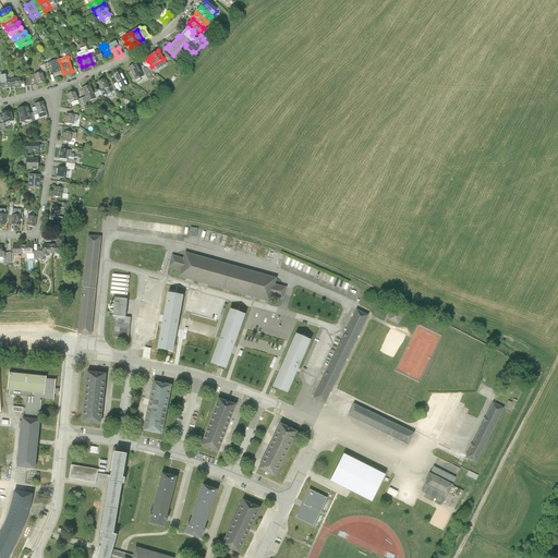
[(148,61),(143,63),(149,69),(153,73),(167,64),(164,59),(152,67),(148,61)]
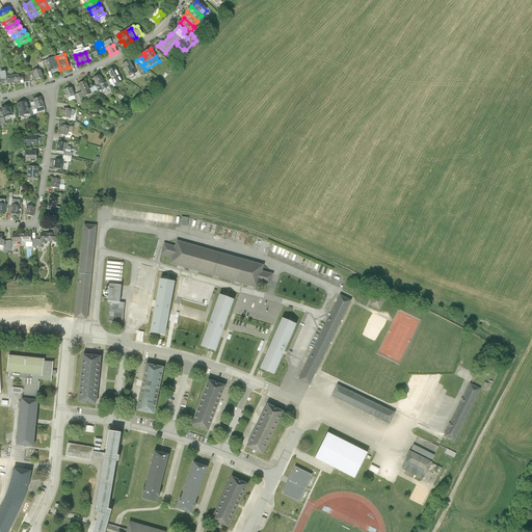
[(56,57),(47,60),(49,65),(51,73),(60,70),(56,57)]
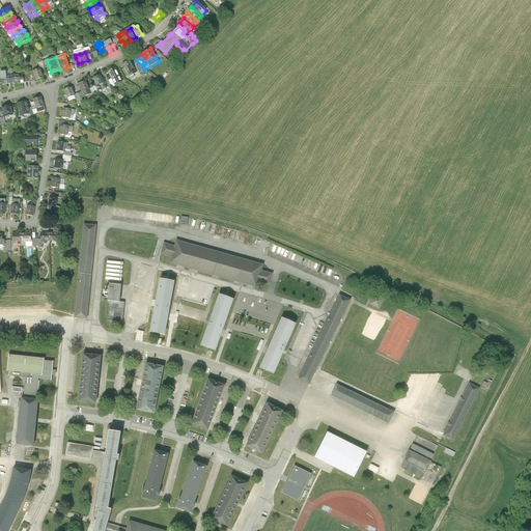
[(49,65),(47,60),(38,62),(40,68),(49,65)]
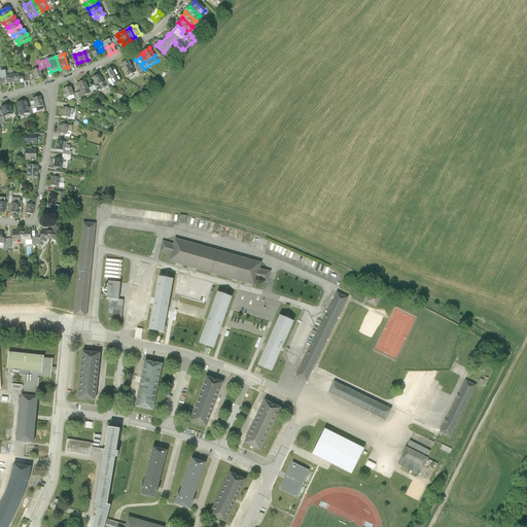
[(129,60),(121,64),(128,76),(135,72),(129,60)]
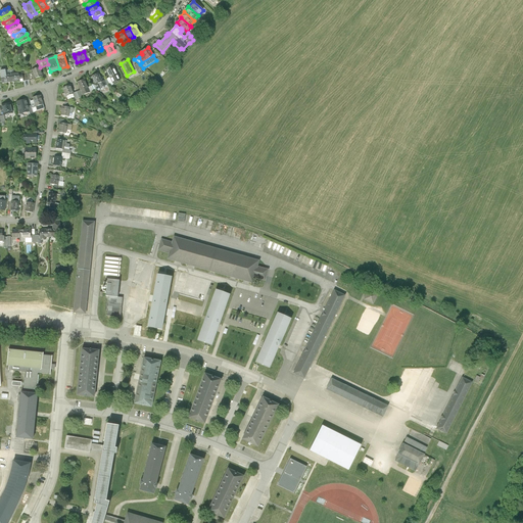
[(106,70),(110,78),(113,84),(120,81),(113,66),(106,70)]
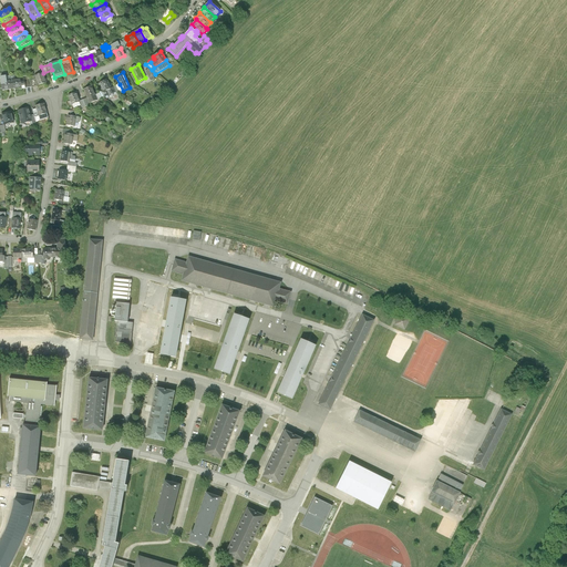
[(34,76),(38,84),(45,82),(43,73),(34,76)]
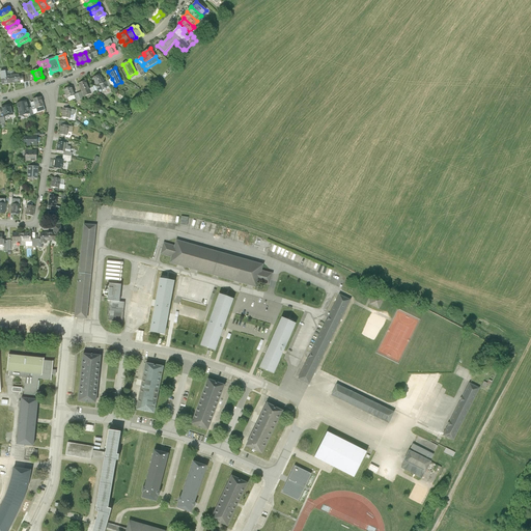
[(27,74),(19,75),(19,78),(23,77),(23,81),(24,83),(30,82),(27,74)]
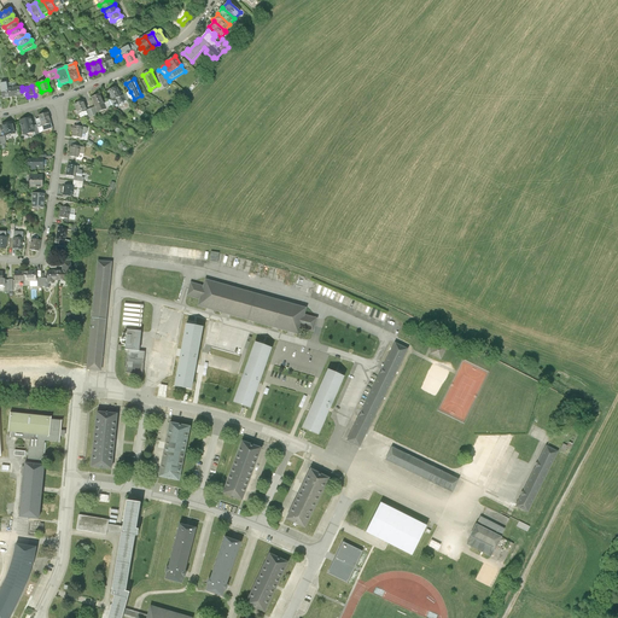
[(118,86),(108,91),(112,100),(115,99),(117,106),(126,103),(118,86)]
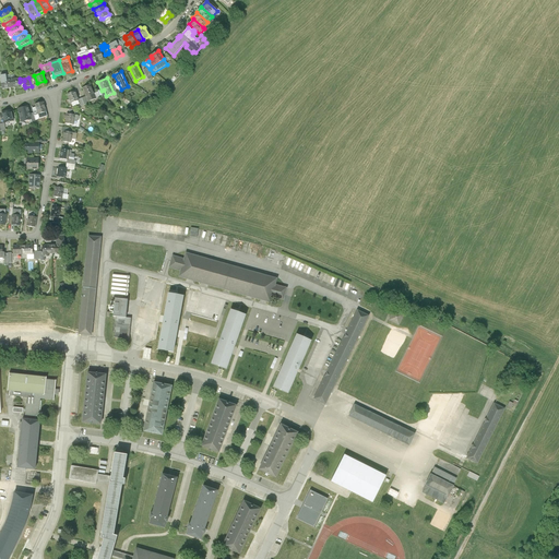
[(21,86),(21,85),(24,85),(24,81),(20,82),(20,79),(10,80),(11,87),(21,86)]
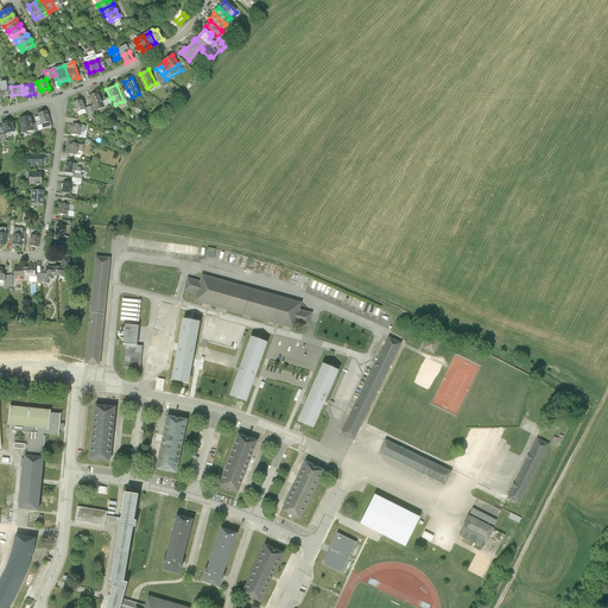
[(11,87),(1,88),(2,96),(12,95),(11,87)]
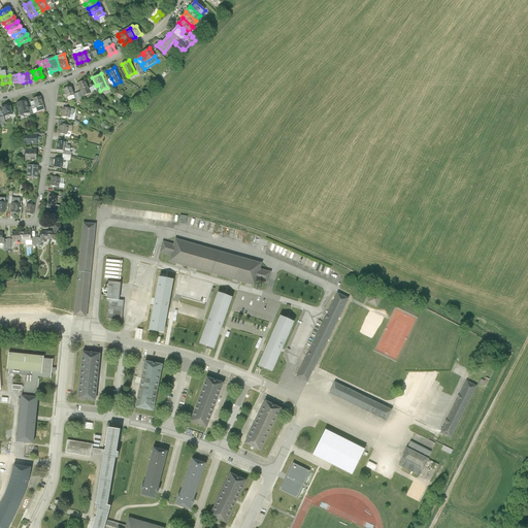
[(77,84),(80,92),(83,97),(90,94),(88,89),(85,80),(77,84)]
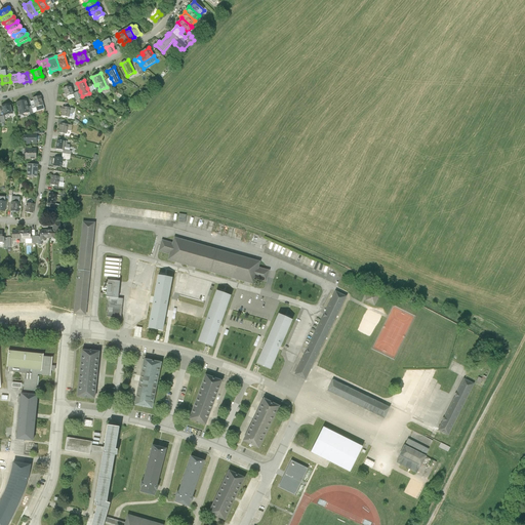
[(70,86),(63,89),(67,101),(74,97),(73,94),(74,94),(74,93),(70,86)]
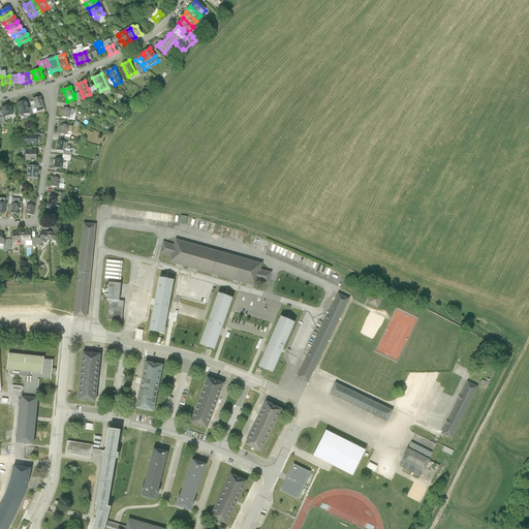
[(73,95),(74,98),(76,101),(84,98),(83,97),(81,92),(74,94),(74,95),(73,95)]
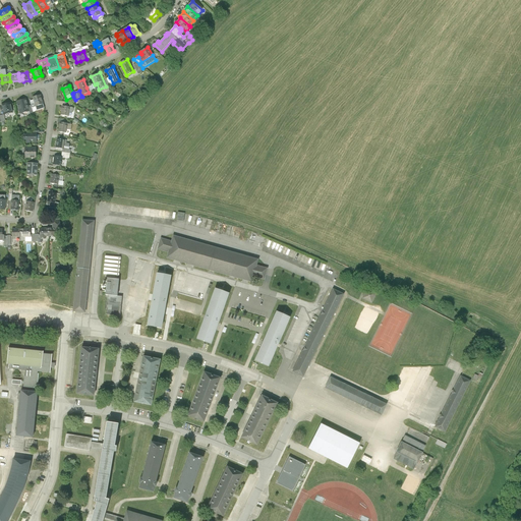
[(40,96),(33,98),(34,100),(36,106),(43,104),(40,96)]
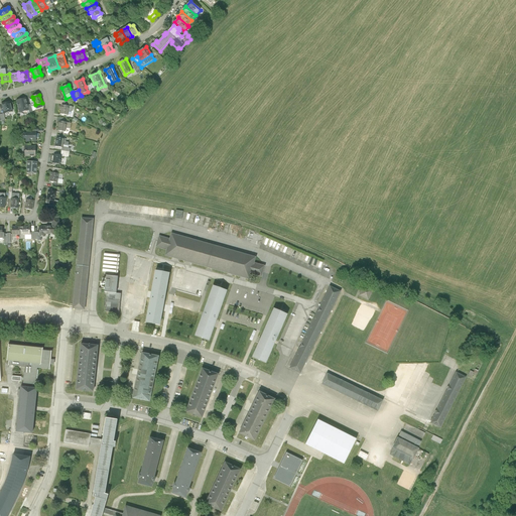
[(24,99),(17,101),(19,110),(27,108),(24,99)]
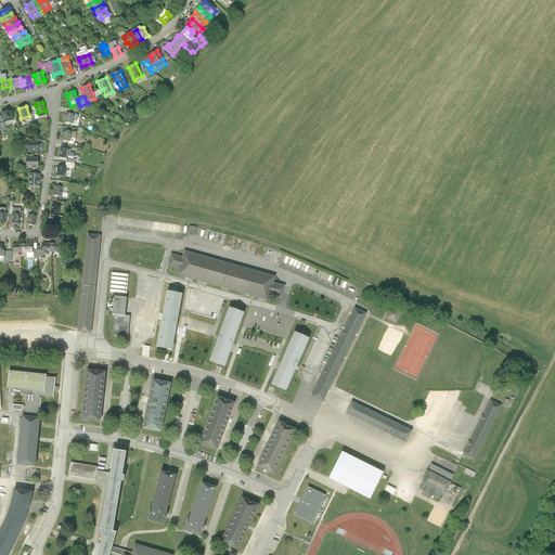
[(11,110),(3,112),(5,121),(14,119),(11,110)]
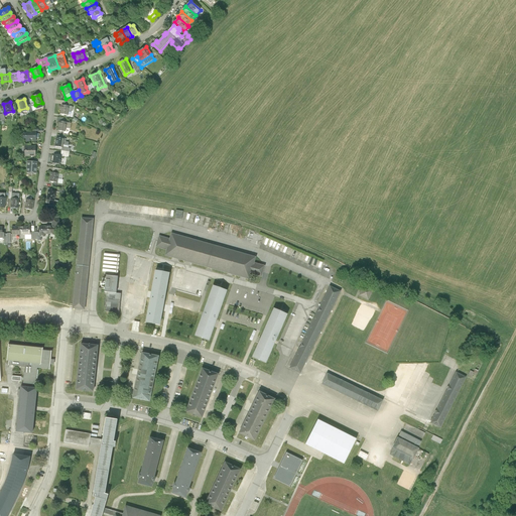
[(72,107),(70,107),(63,106),(61,106),(60,114),(68,115),(68,112),(71,112),(73,111),(73,108),(72,107)]
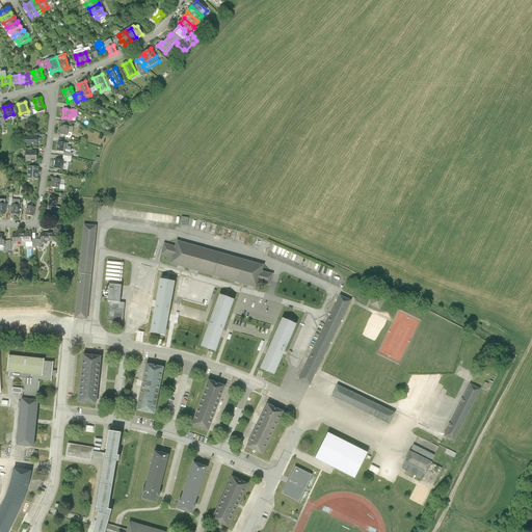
[(69,127),(61,126),(59,135),(67,136),(68,133),(69,127)]
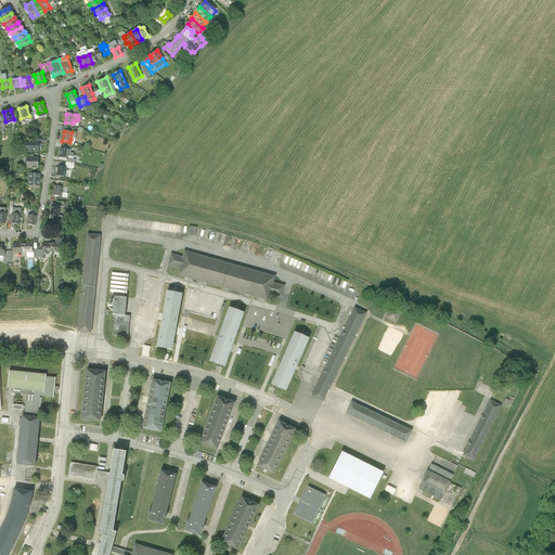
[(31,141),(28,141),(28,144),(25,144),(25,149),(28,149),(28,152),(31,152),(31,149),(35,149),(35,152),(39,152),(39,141),(35,142),(35,143),(31,143),(31,141)]
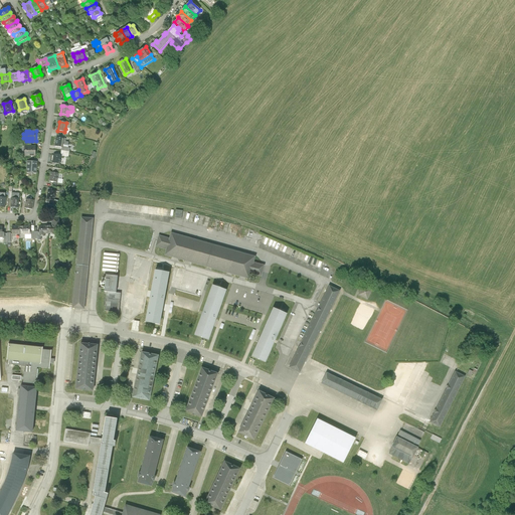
[(65,142),(65,139),(56,138),(55,146),(62,147),(67,148),(68,143),(65,142)]
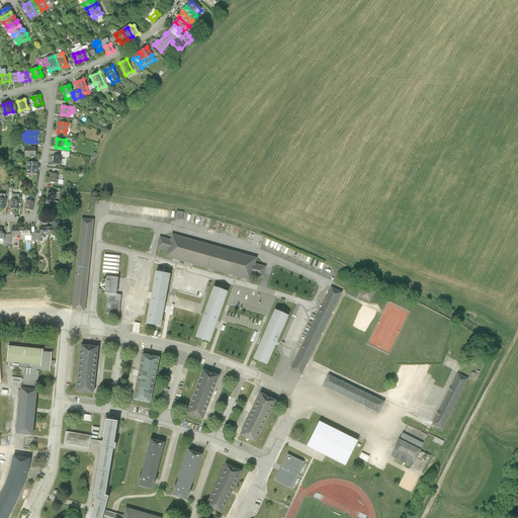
[(36,148),(25,148),(25,157),(36,157),(36,148)]
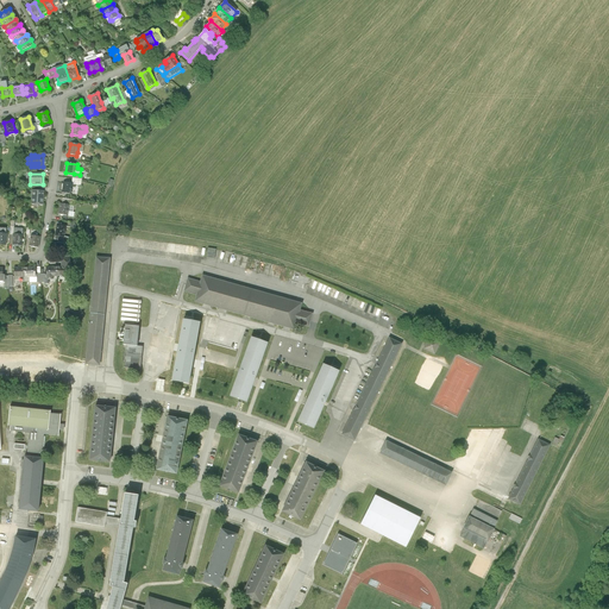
[(71,184),(63,183),(62,193),(70,194),(73,184),(71,184)]
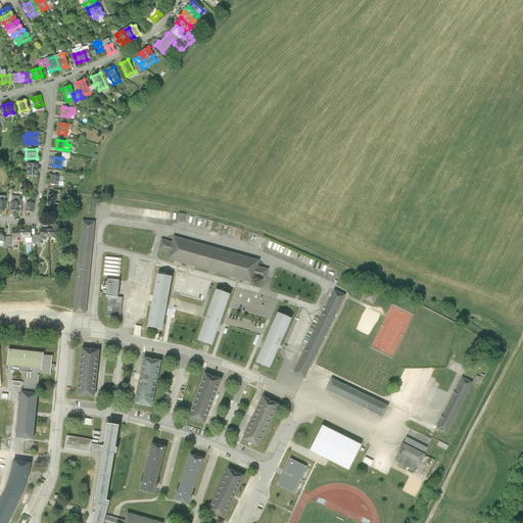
[(37,176),(37,164),(28,164),(27,176),(37,176)]
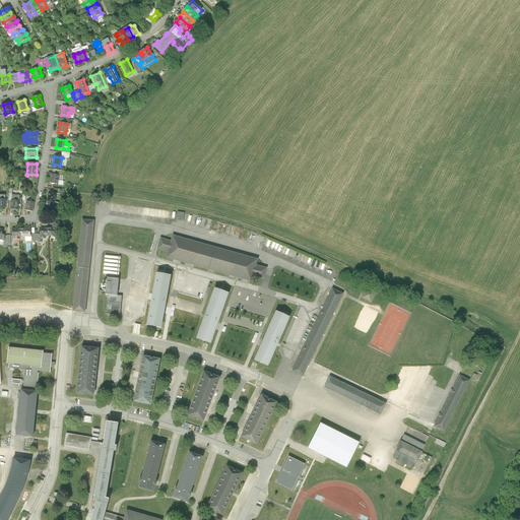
[(59,176),(52,175),(50,183),(58,184),(59,176)]
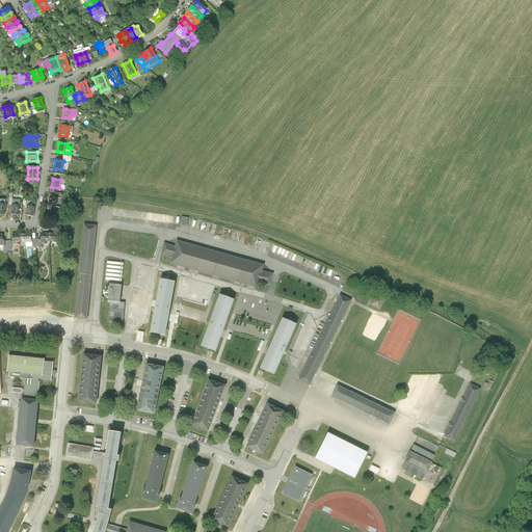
[(58,197),(50,196),(48,206),(56,207),(58,197)]
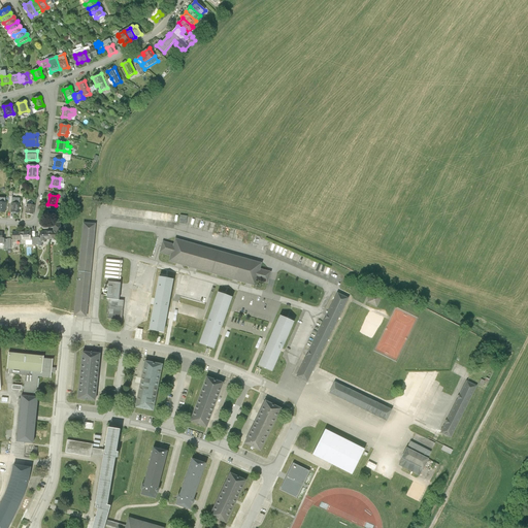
[(20,204),(11,204),(10,212),(19,213),(20,204)]
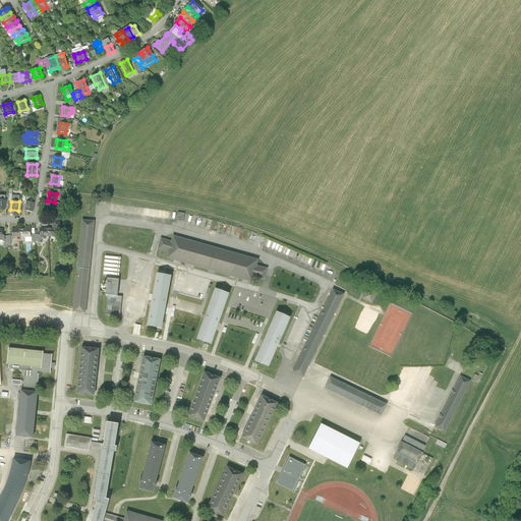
[(34,203),(26,201),(24,211),(33,212),(34,203)]
